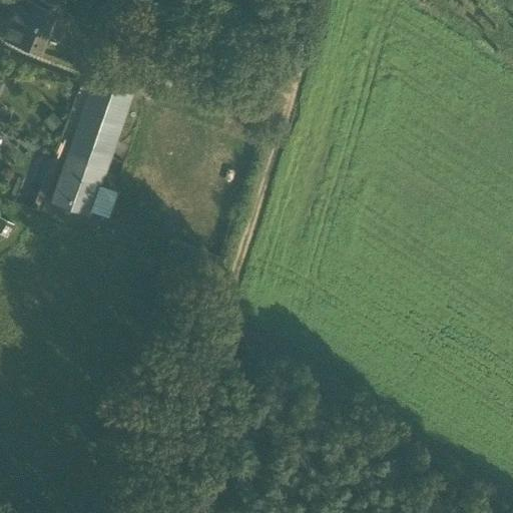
[(19,0),(5,37),(39,50),(53,13),(55,14),(59,3),(51,0),(37,0),(19,0)]
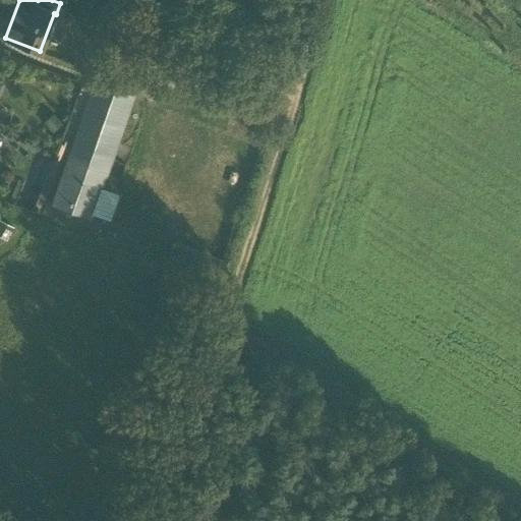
[(53,206),(91,219),(93,215),(102,188),(133,97),(96,83),(53,206)]
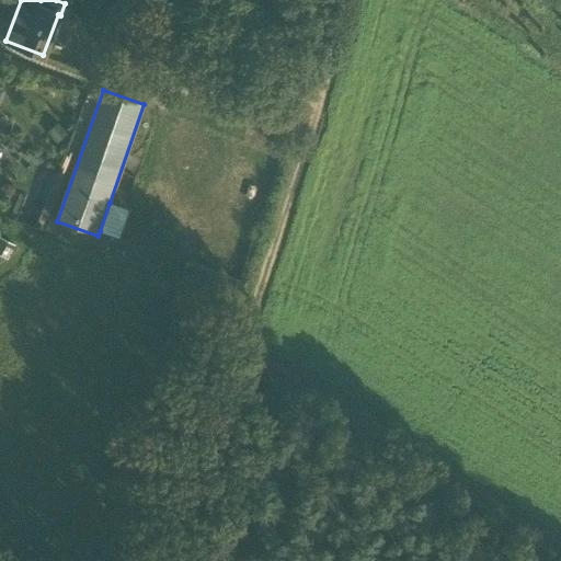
[(58,122),(47,132),(56,142),(67,133),(58,122)]
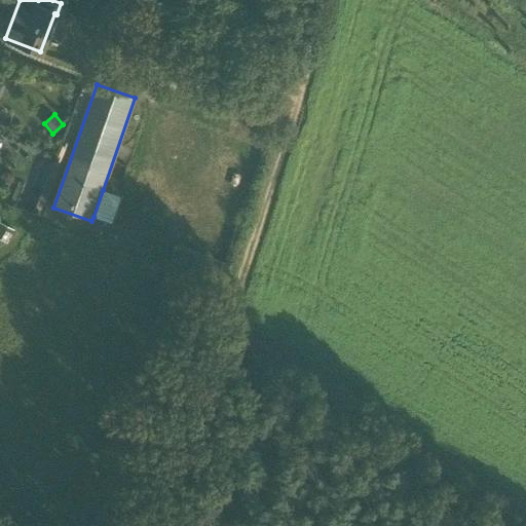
[(121,196),(103,190),(94,217),(112,224),(121,196)]
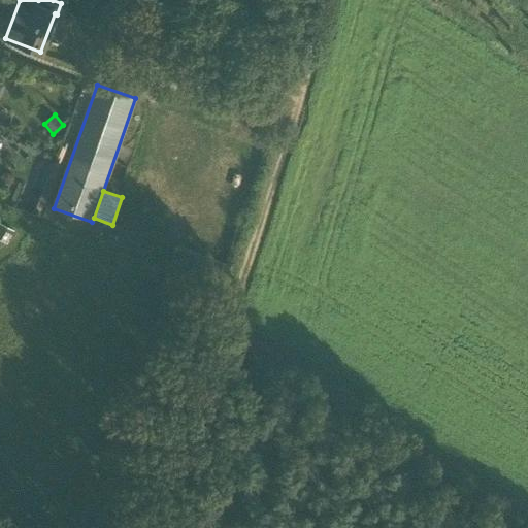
[(0,224),(0,241),(7,245),(14,231),(0,224)]
